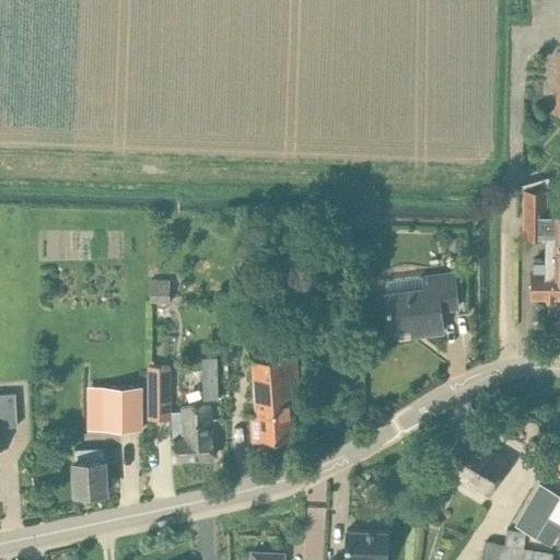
[(524,191),(523,237),(544,237),(544,260),(532,260),(533,269),(532,269),(532,275),(532,296),(556,296),(559,295),(559,212),(544,212),(544,190),(524,191)]
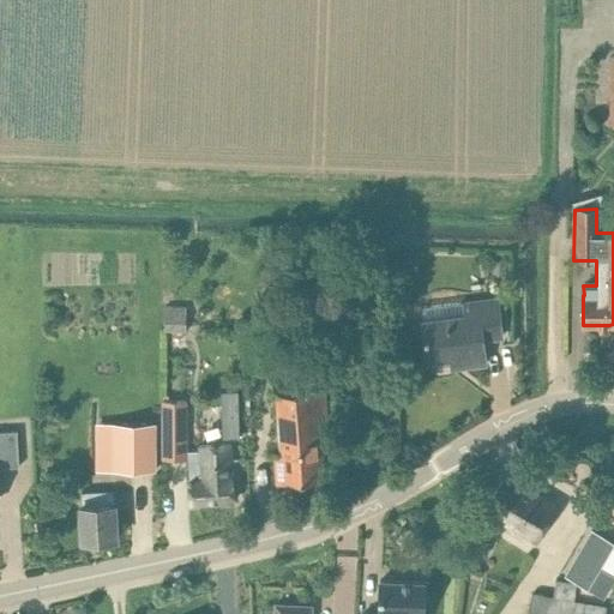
[(452,368),(486,363),(482,339),(501,336),(497,299),(464,302),(465,317),(422,321),(425,338),(427,362),(451,359),(452,368)]
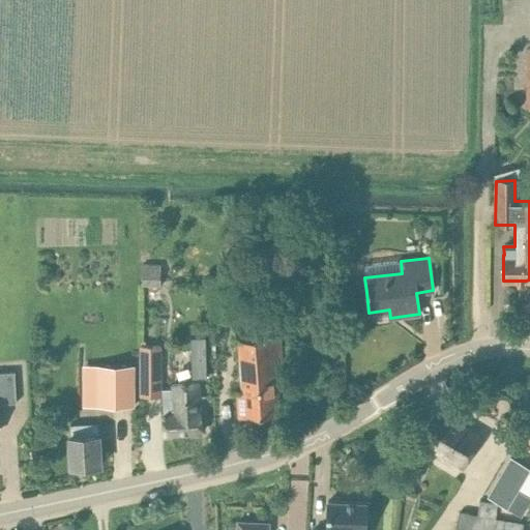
[(142,264),(142,287),(160,288),(160,266),(142,264)]
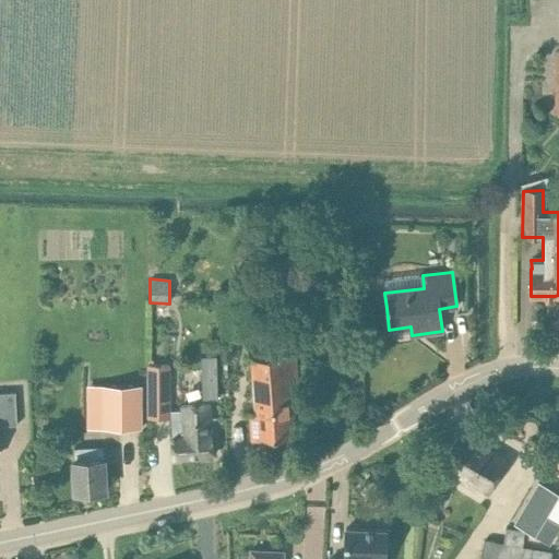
[(216,355),(201,355),(202,399),(217,399),(216,355)]
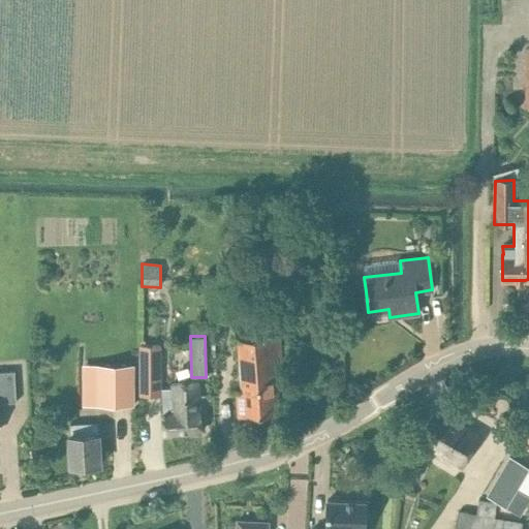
[(236,392),(237,395),(238,415),(278,412),(275,374),(282,373),(279,336),(237,339),(241,391),(236,392)]
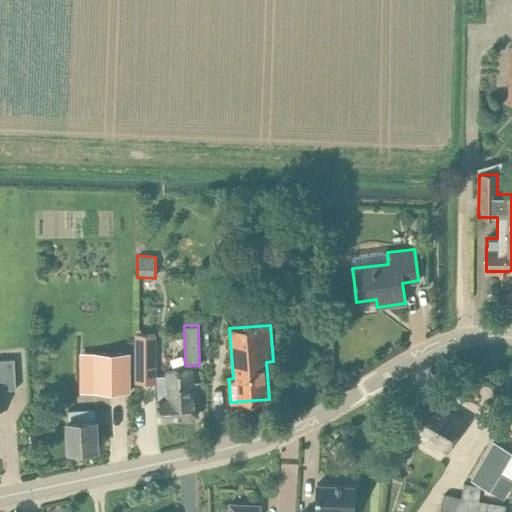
[(135,334),(135,383),(155,384),(155,334),(135,334)]
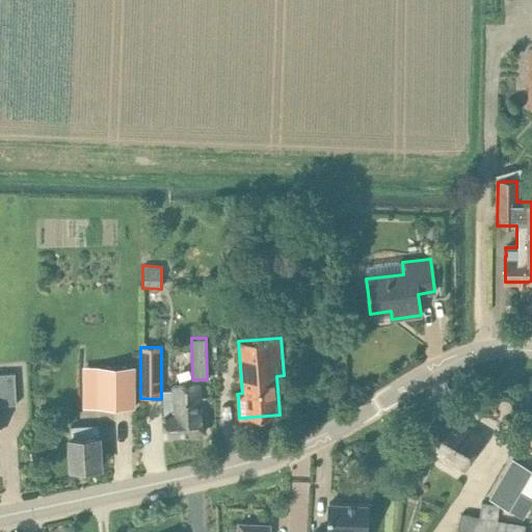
[(316,357),(302,358),(303,369),(317,368),(316,357)]
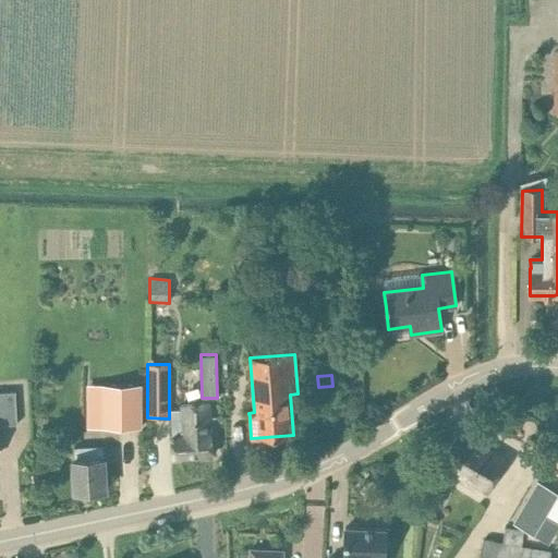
[(141,384),(102,385),(102,386),(102,426),(102,427),(141,427),(141,384)]
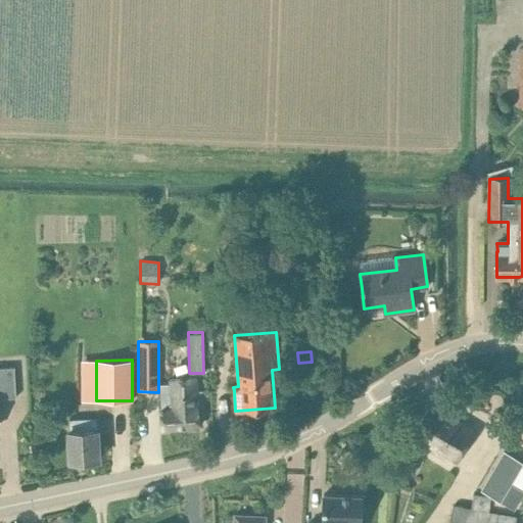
[(0,397),(16,397),(14,367),(0,367),(0,397)]
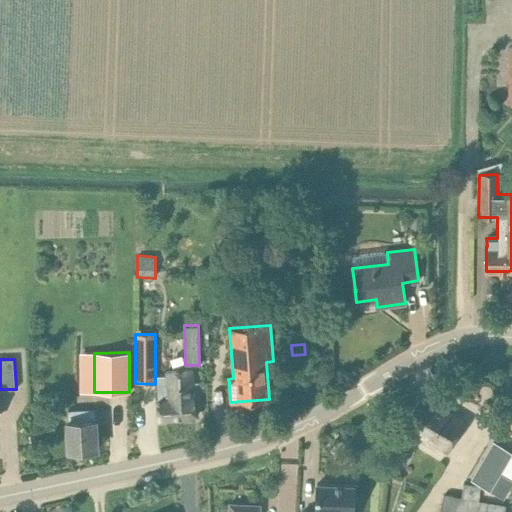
[(195,418),(192,372),(165,374),(167,401),(157,401),(158,420),(195,418)]
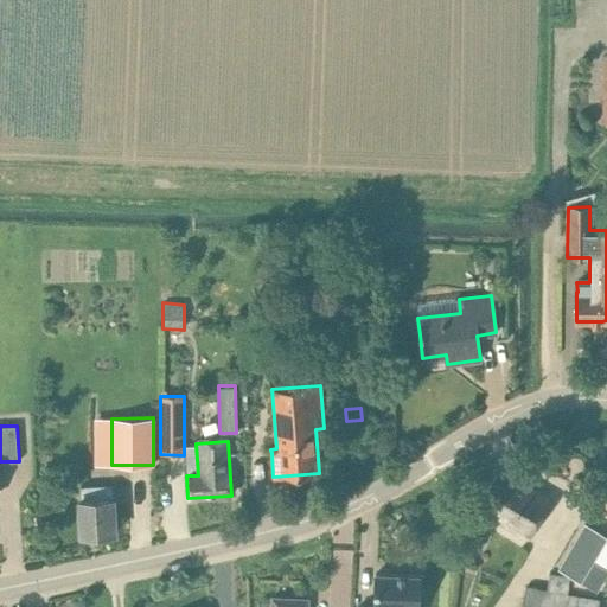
[(499,471),(478,506),(530,536),(550,502),(499,471)]
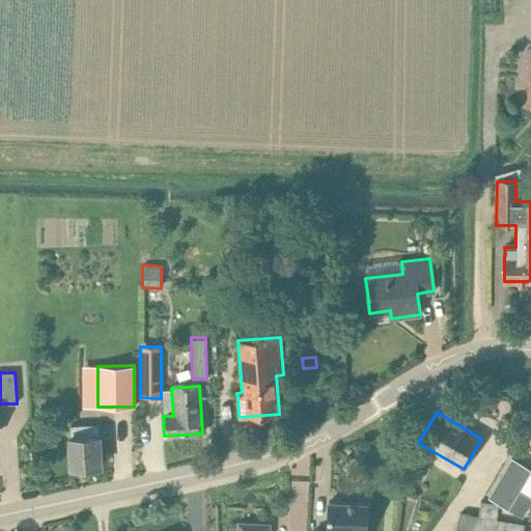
[(71,468),(100,466),(99,445),(98,424),(71,425),(72,437),(70,437),(70,447),(71,468)]
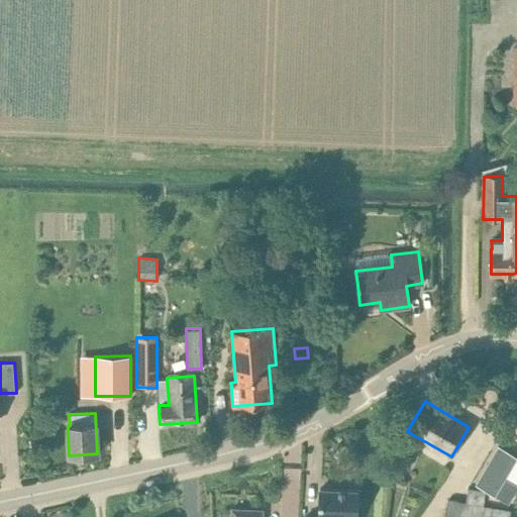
[(516,454),(498,444),(475,483),(509,503),(516,488),(516,483),(505,477),(516,456),(516,454)]
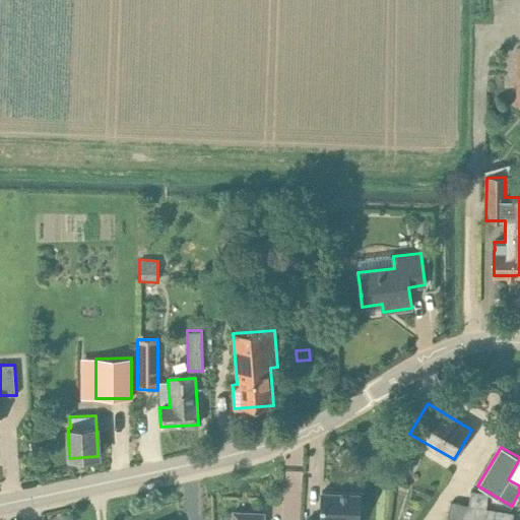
[(402,454),(398,465),(411,471),(416,460),(402,454)]
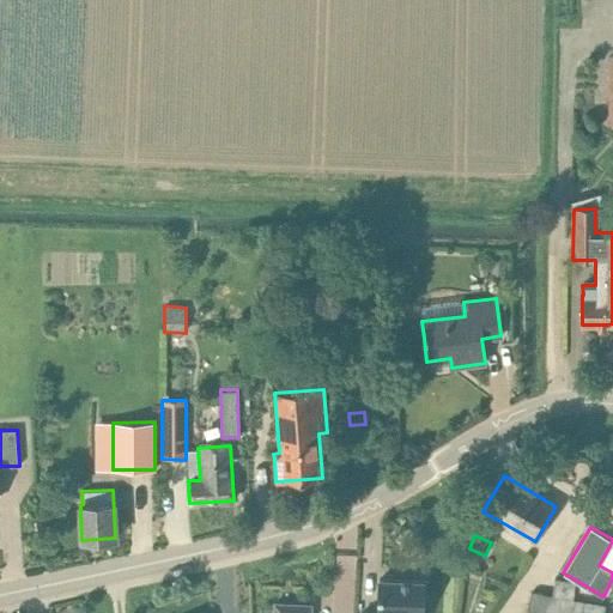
[(422,612),(424,582),(378,580),(377,612),(376,612),(362,612),(422,612)]
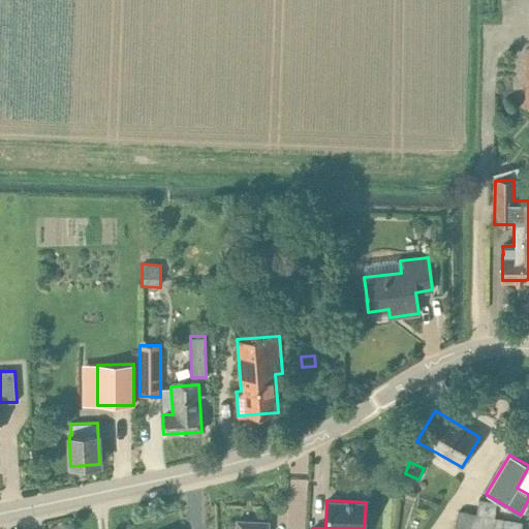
[(519,528),(521,522),(495,518),(497,504),(478,500),(476,515),(461,511),(457,528),(519,528)]
